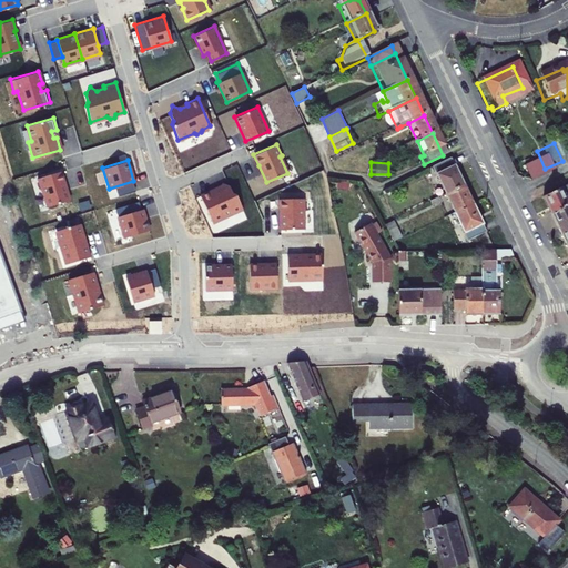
[(442,198),(459,190),(446,162),(428,171),(442,198)]
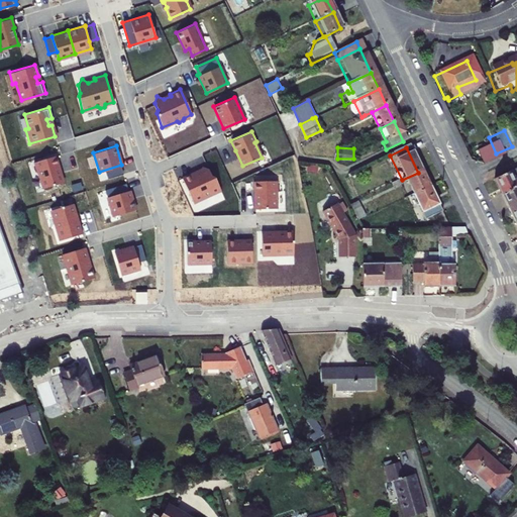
[(56,154),(32,162),(36,172),(37,172),(42,187),(62,182),(58,166),(59,166),(56,154)]
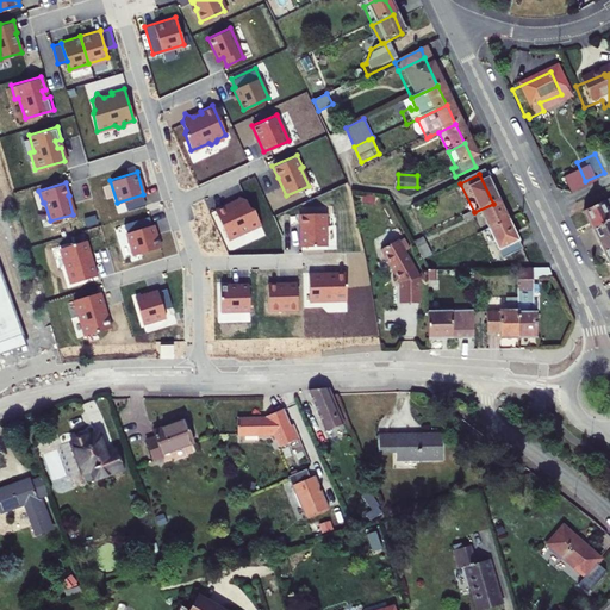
[(141,195),(123,201),(126,210),(143,204),(141,195)]
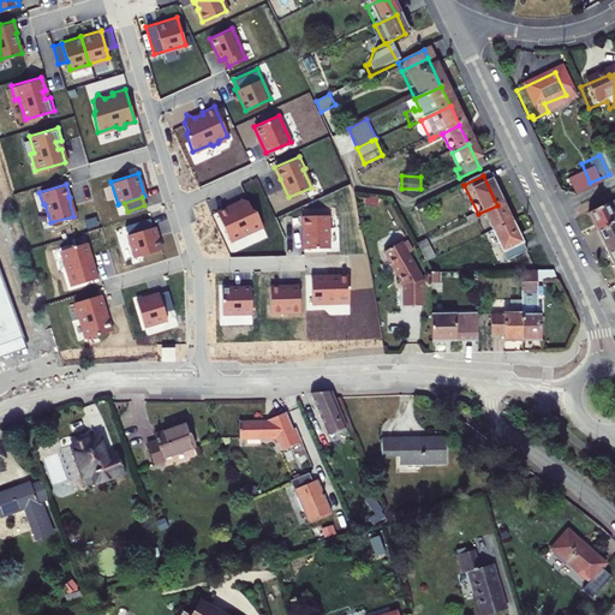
[(228,207),(216,212),(230,242),(263,227),(255,210),(251,209),(248,201),(240,197),(237,206),(230,209),(228,207)]
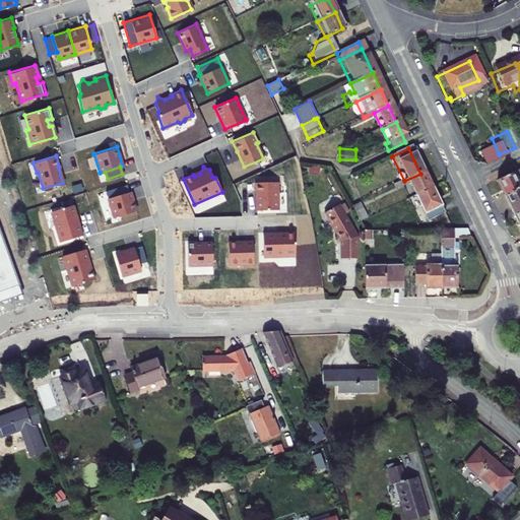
[(412,199),(429,191),(420,174),(404,181),(412,199)]
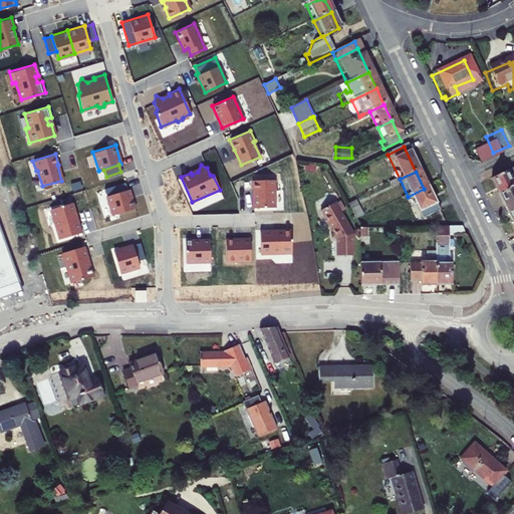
[(513,189),(513,183),(509,172),(486,183),(493,199),(513,189)]
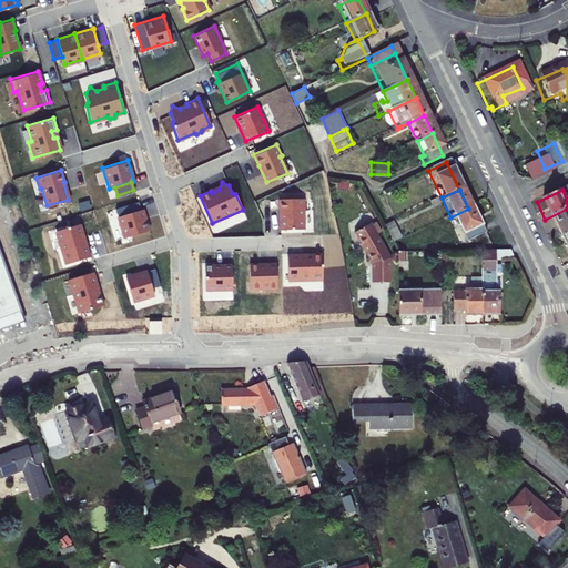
[(303,198),(277,199),(277,211),(279,211),(280,229),(302,229),(301,210),(303,210),(303,198)]
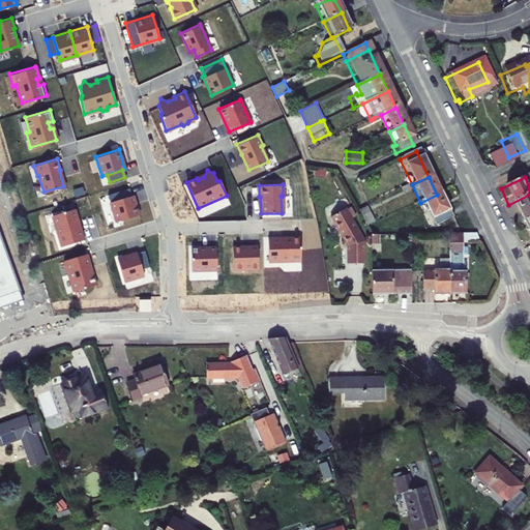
[(107,194),(109,201),(130,195),(127,187),(107,194)]
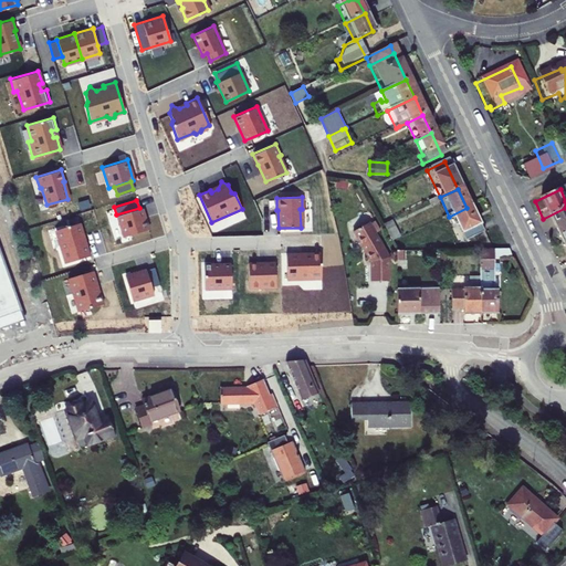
[(139,208),(116,215),(123,236),(147,229),(142,207),(139,208)]
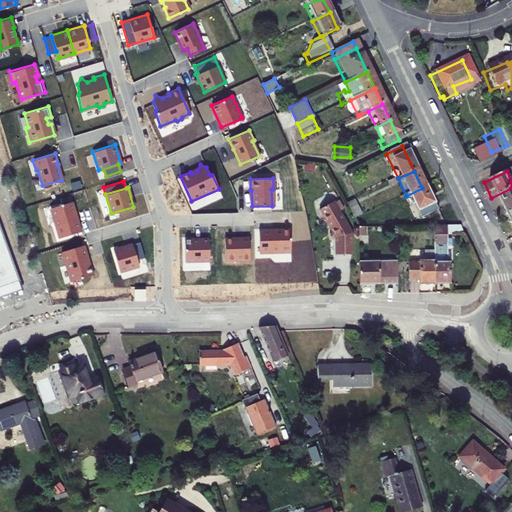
[(422,188),(406,196),(418,221),(433,214),(422,188)]
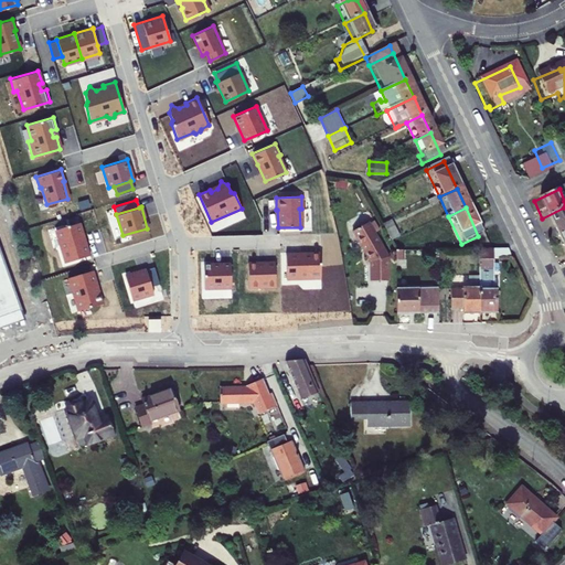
[(564,208),(542,219),(548,233),(564,224),(564,208)]
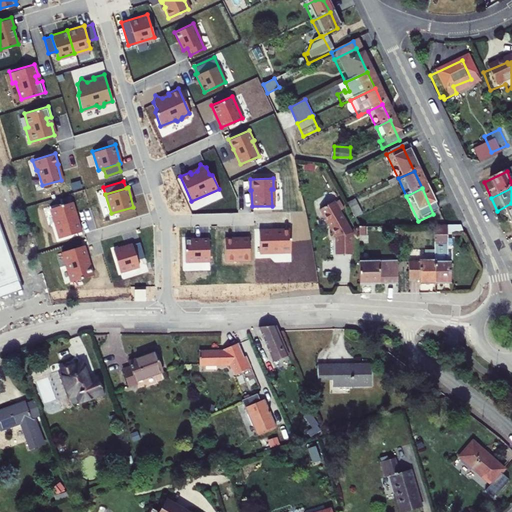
[(360,215),(352,198),(345,201),(353,218),(360,215)]
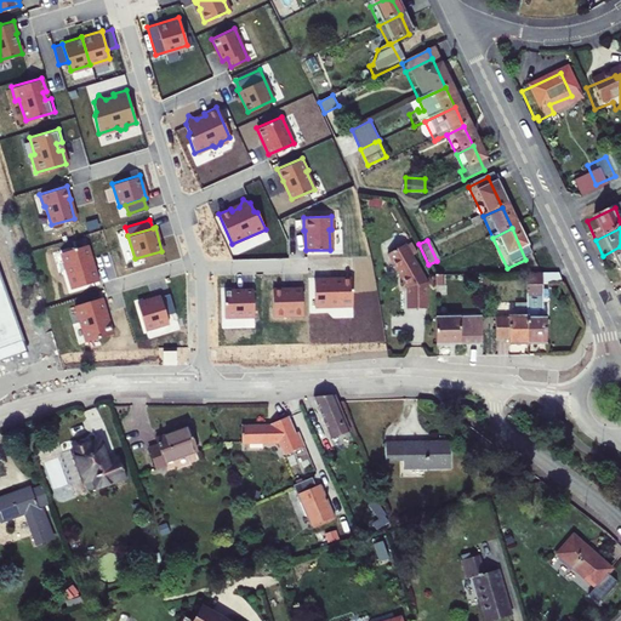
[(87,243),(61,251),(67,271),(66,272),(70,288),(98,279),(93,263),(92,263),(90,256),(91,256),(87,243)]
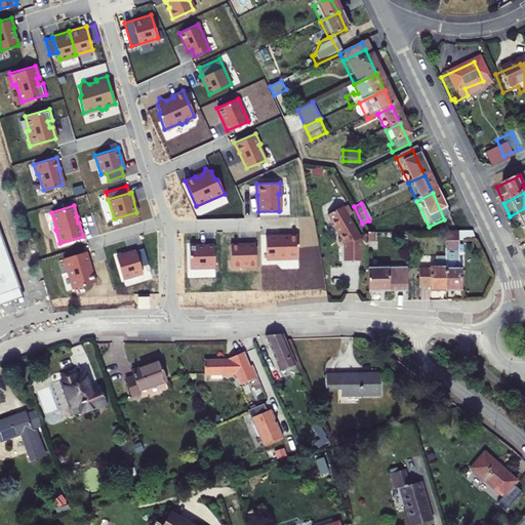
[(359,236),(344,205),(327,213),(344,244),(344,260),(359,260),(359,236)]
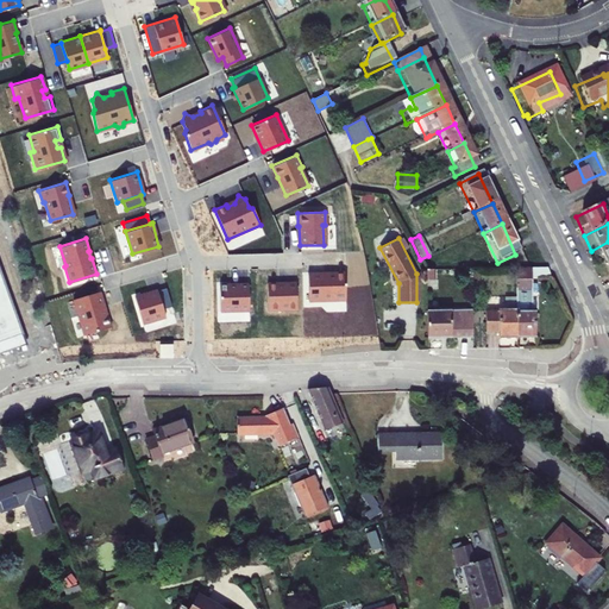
[(608,242),(591,251),(598,267),(608,261),(608,242)]
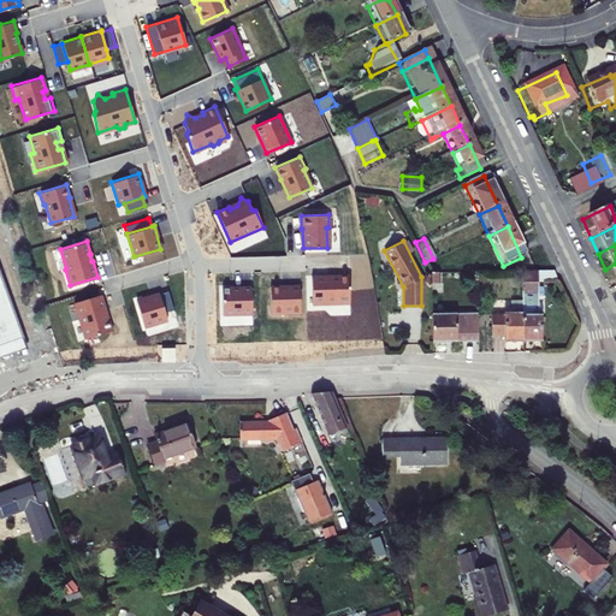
[(615,264),(605,270),(614,288),(615,285),(615,264)]
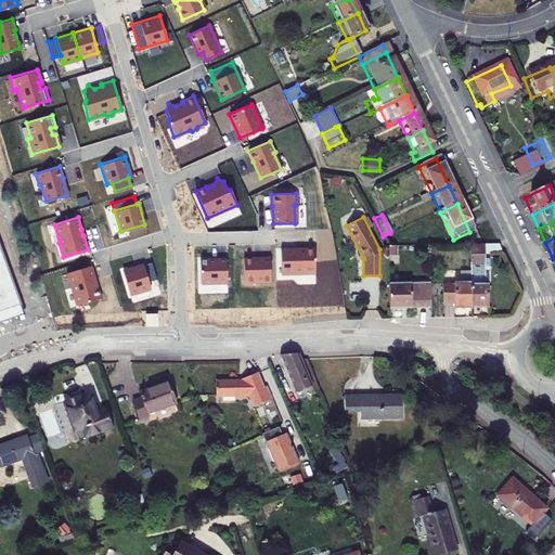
[(485,245),(469,245),(470,281),(470,307),(488,307),(488,285),(480,285),(480,262),(485,262),(485,245)]
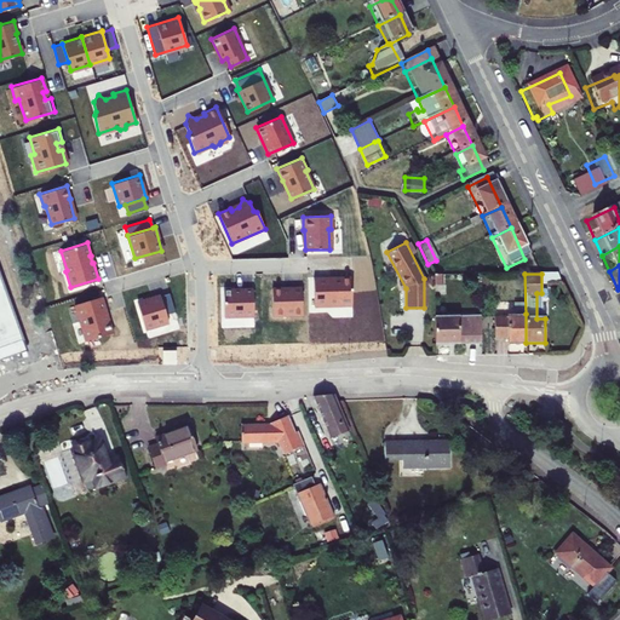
[(328,276),(311,277),(313,305),(329,305),(329,303),(350,303),(350,276),(337,276),(337,277),(328,277),(328,276)]
